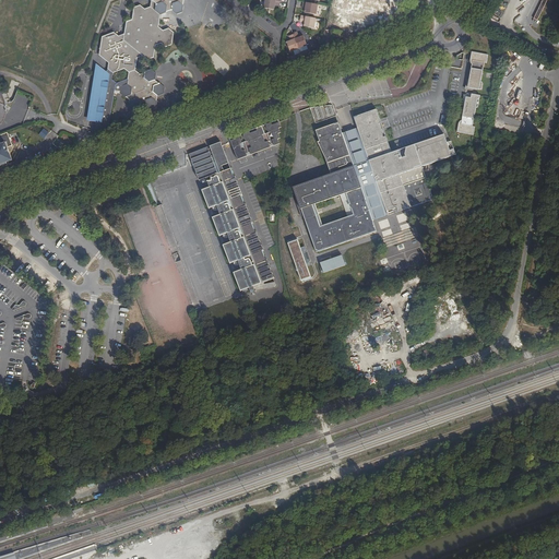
[(91,114),(92,114),(91,122),(96,122),(94,131),(104,135),(108,134),(109,123),(114,96),(115,92),(121,93),(126,97),(126,96),(130,100),(129,107),(131,108),(133,110),(145,106),(147,107),(150,110),(155,108),(156,102),(157,96),(158,96),(164,94),(164,87),(159,83),(158,84),(154,81),(155,73),(151,70),(145,72),(145,73),(140,74),(134,70),(137,58),(143,56),(147,59),(154,57),(155,45),(162,43),(166,46),(171,45),(174,34),(174,33),(168,28),(163,31),(158,27),(161,15),(166,12),(166,11),(171,10),(177,14),(182,12),(183,6),(182,6),(183,0),(151,0),(152,1),(151,7),(144,9),(140,6),(134,8),(133,12),(132,20),(127,22),(126,24),(126,26),(125,34),(122,35),(119,36),(114,32),(103,36),(99,55),(109,63),(108,69),(106,72),(102,70),(102,72),(99,72),(97,83),(95,83),(95,88),(96,88),(93,108),(91,108),(91,114)]
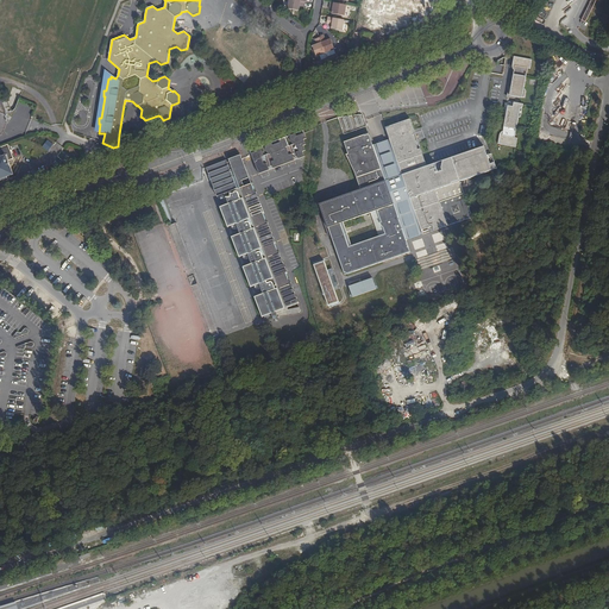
[(306,1),(296,0),(289,0),(288,8),(300,11),(300,6),(305,7),(306,1)]
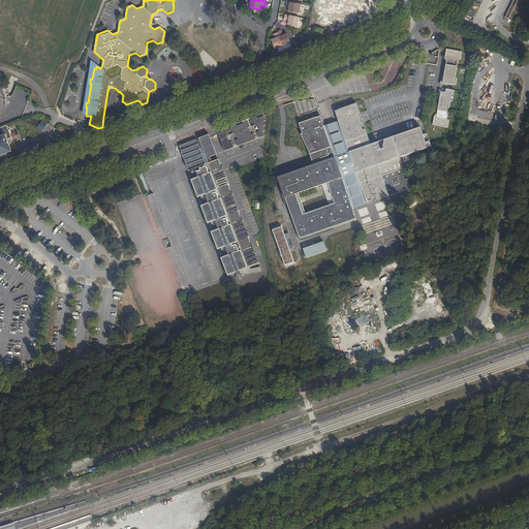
[(515,0),(505,19),(509,21),(519,0),(515,0)]
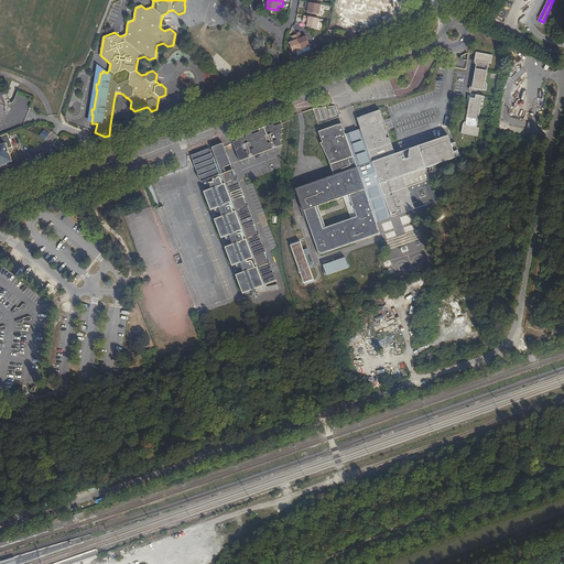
[(320,14),(321,4),(305,2),(305,6),(308,7),(307,9),(307,12),(320,14)]
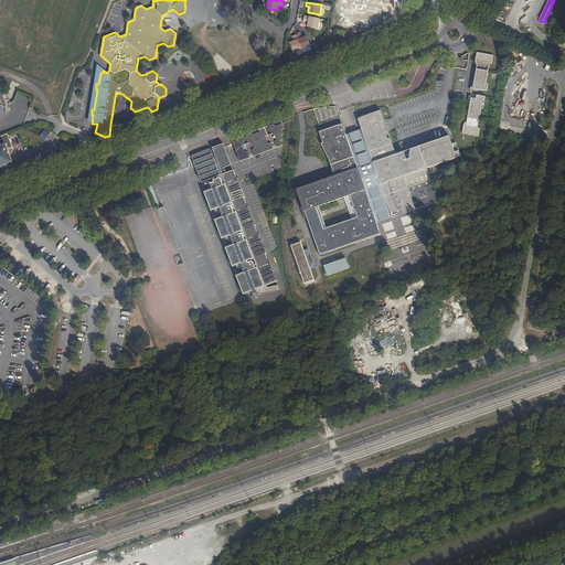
[(319,29),(320,19),(305,16),(305,19),(308,20),(308,22),(308,27),(319,29)]
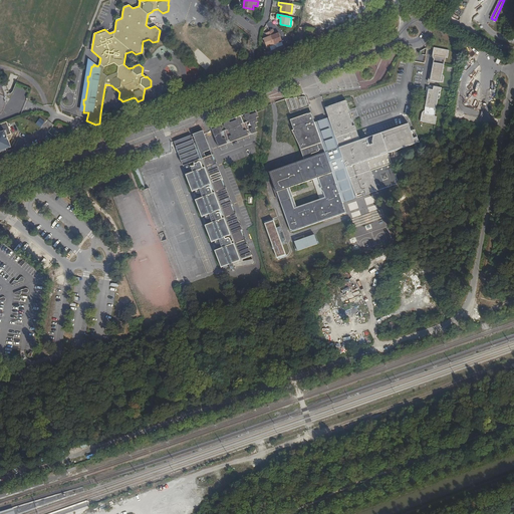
[(269,31),(274,44),(283,41),(279,32),(275,34),(273,29),(269,30),(269,31)]
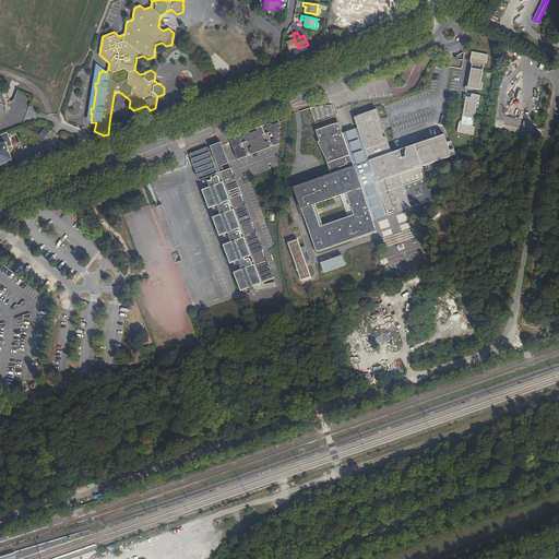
[(292,51),(298,48),(293,34),(289,36),(290,40),(287,42),(292,51)]
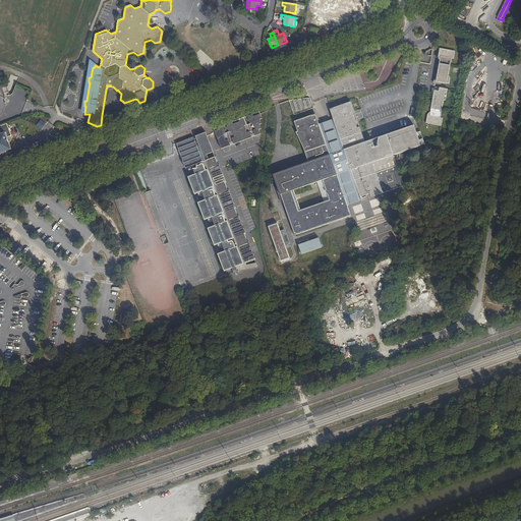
[(453,58),(455,50),(439,48),(439,50),(438,55),(440,56),(436,80),(445,82),(446,82),(450,66),(451,58),(453,58)]
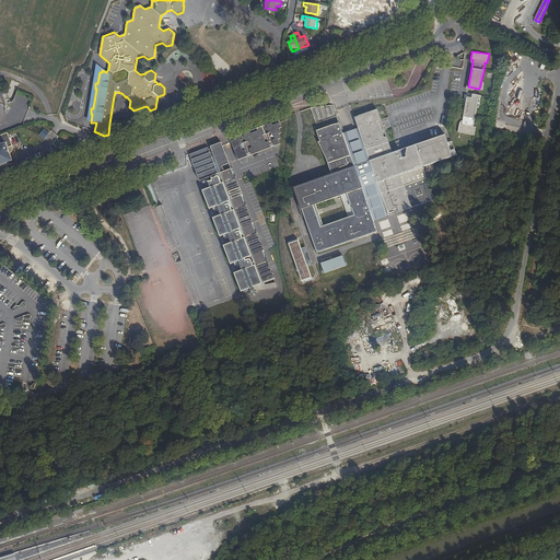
[(457,131),(475,133),(476,126),(474,125),(478,100),(480,96),(481,95),(477,94),(471,93),(471,97),(466,96),(466,98),(462,123),(459,123),(457,131)]
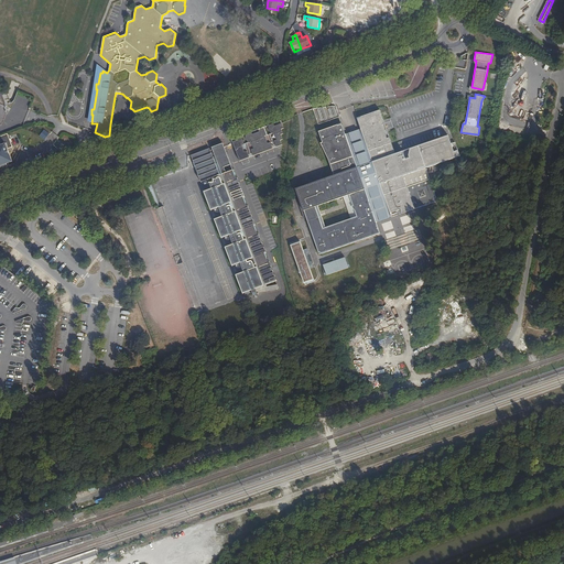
[(414,208),(437,199),(429,174),(426,167),(436,164),(438,163),(438,149),(438,138),(435,139),(396,153),(388,131),(384,120),(380,109),(370,112),(368,114),(361,116),(361,117),(359,117),(358,120),(361,128),(346,133),(343,125),(342,123),(339,125),(338,123),(318,130),(326,152),(334,174),(321,180),(296,187),(303,208),(306,209),(308,215),(307,217),(310,224),(318,250),(323,252),(380,231),(377,220),(369,199),(384,194),(391,215),(398,213),(397,209),(401,208),(413,204),(414,208)]
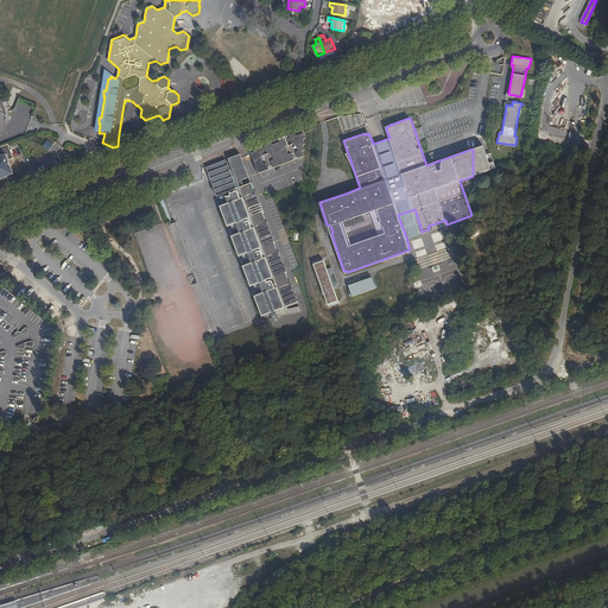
[(296,137),(295,133),(249,151),(258,173),(270,170),(268,166),(272,165),(273,169),(293,160),(292,157),(297,156),(298,159),(304,157),(302,152),(304,151),(302,145),(305,145),(303,140),(305,139),(304,133),(296,137)]
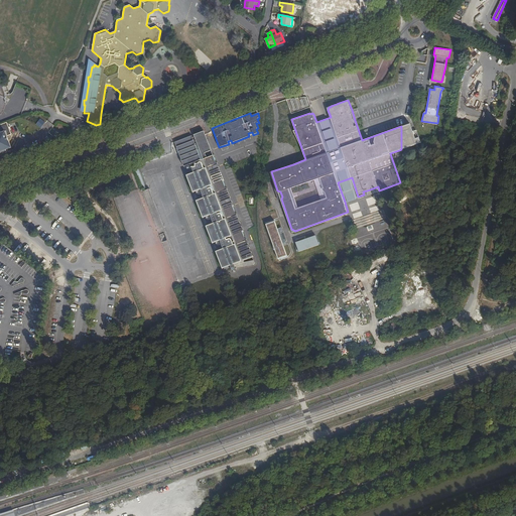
[(40,118),(36,125),(42,128),(45,121),(40,118)]
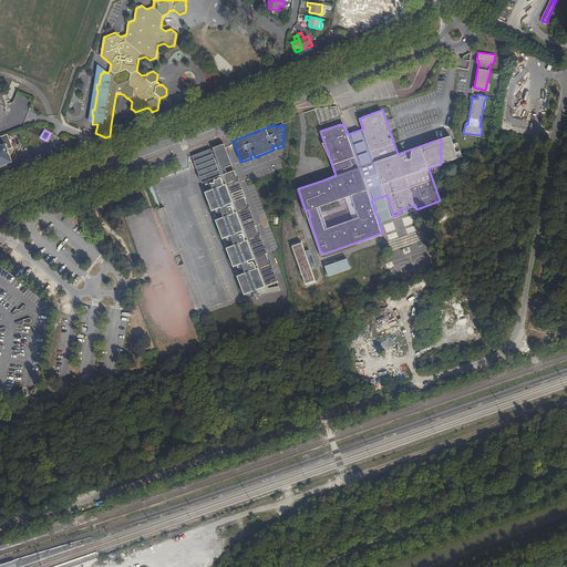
[(0,168),(11,165),(12,163),(8,151),(12,148),(8,135),(0,137),(0,168)]
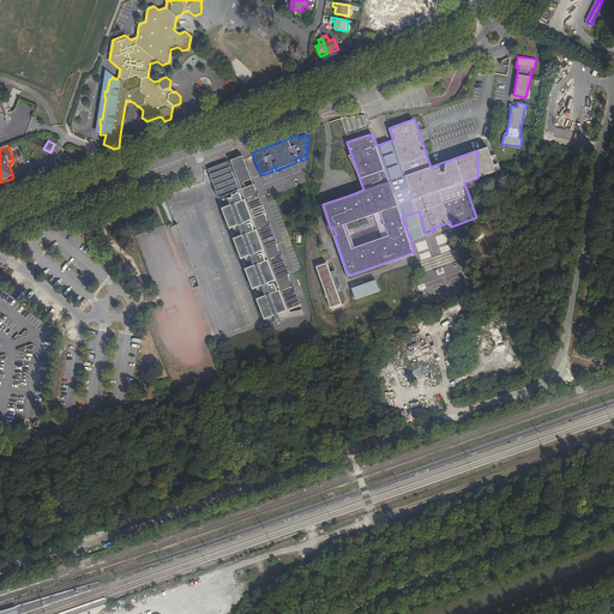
[(477,162),(477,178),(498,170),(499,167),(498,163),(494,164),(492,158),(491,160),(488,155),(491,154),(488,146),(477,150),(477,162)]
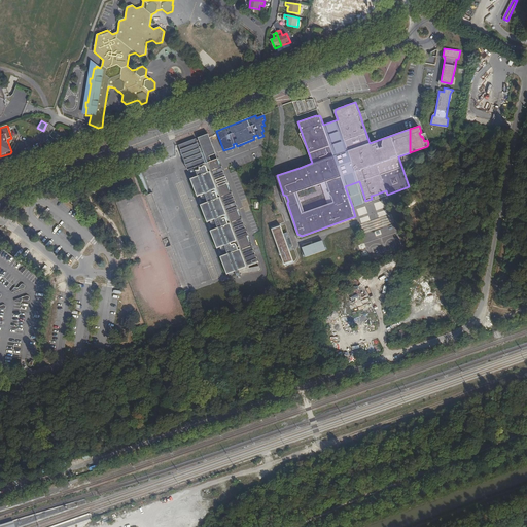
[(227,274),(241,269),(257,262),(217,159),(211,162),(209,156),(215,153),(209,138),(208,134),(198,138),(199,140),(197,141),(196,139),(178,145),(186,165),(192,163),(195,169),(191,170),(190,171),(191,173),(192,174),(195,174),(197,174),(198,176),(191,179),(198,197),(200,196),(201,198),(202,199),(206,198),(207,202),(201,205),(208,222),(210,221),(210,223),(212,224),(215,223),(217,227),(211,231),(218,248),(219,248),(220,249),(221,250),(225,250),(227,254),(220,256),(227,274)]
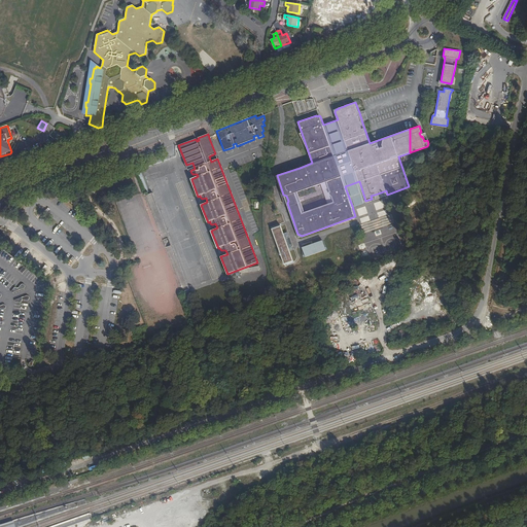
[(345,186),(352,206),(365,202),(365,201),(359,181),(345,186)]
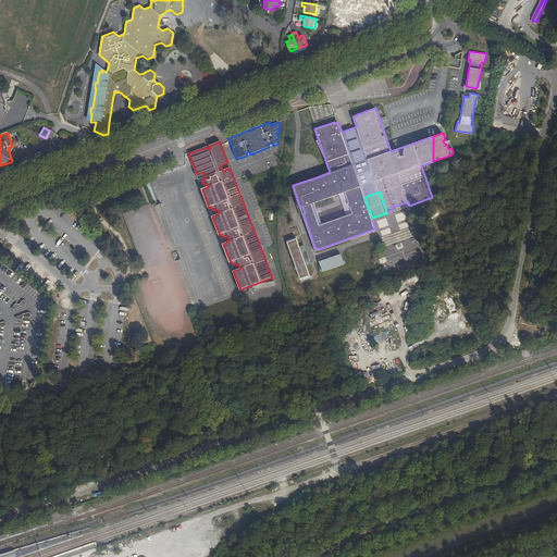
[(324,271),(347,263),(344,254),(321,261),(324,271)]
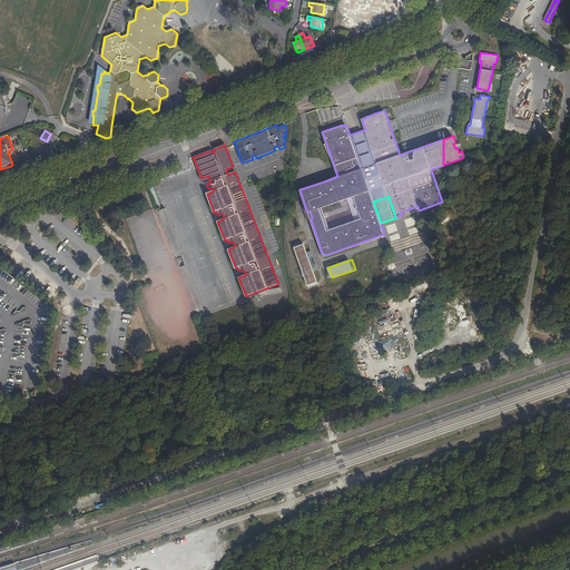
[(26,389),(37,390),(45,344),(50,307),(18,282),(0,266),(0,397),(1,399),(12,400),(15,386),(26,389)]
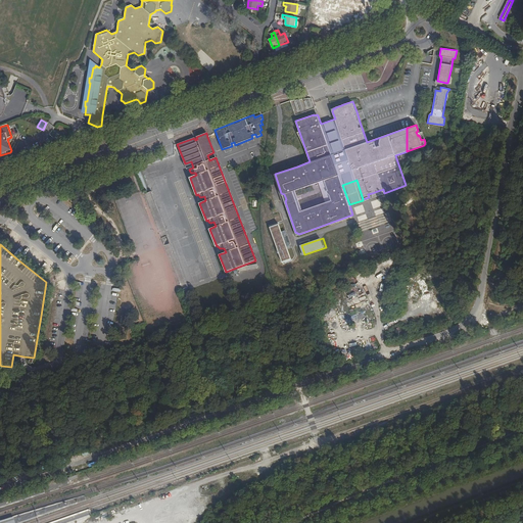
[(255,260),(239,267),(241,271),(257,269),(257,268),(257,266),(255,260)]
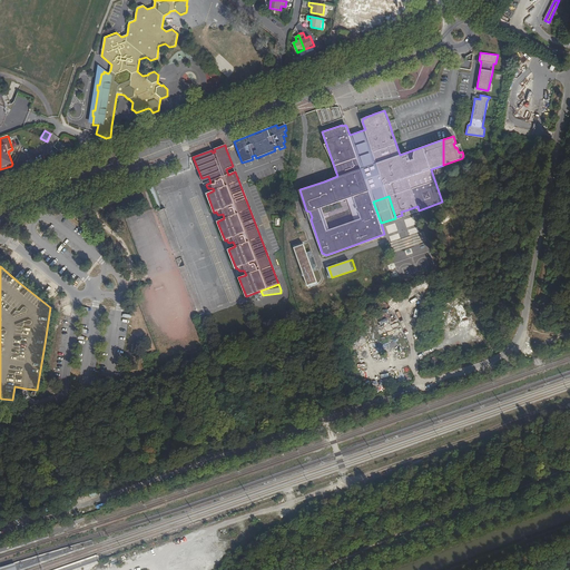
[(19,520),(0,524),(0,532),(21,527),(19,520)]
